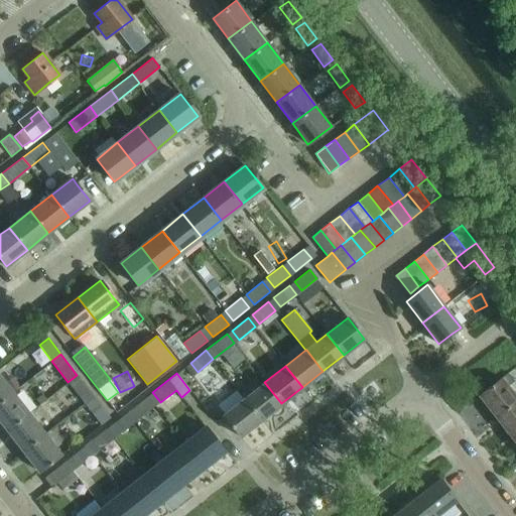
[(495,416),(515,399),(515,396),(507,385),(513,381),(507,373),(501,377),(479,395),(495,416)]
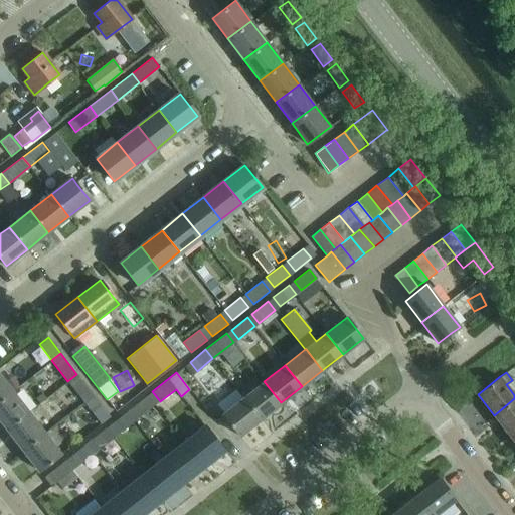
[(83,402),(94,394),(76,374),(67,381),(83,402)]
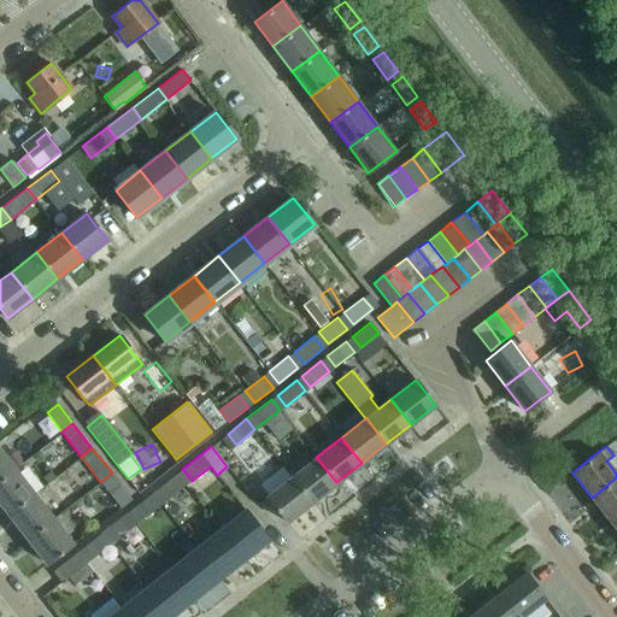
[(0,480),(15,469),(0,450),(0,480)]
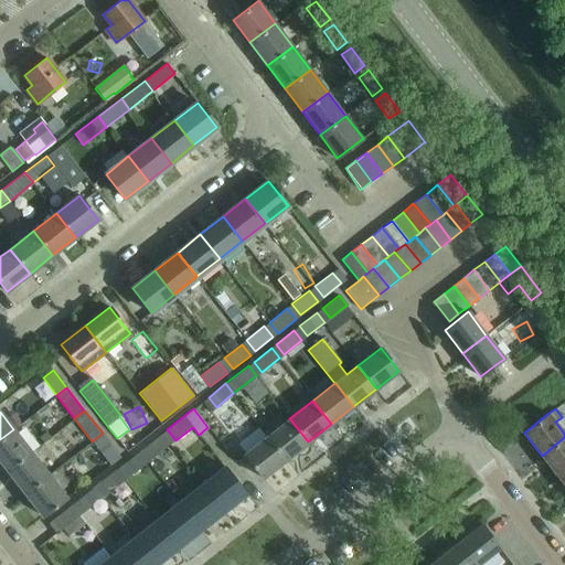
[(285,460),(308,441),(289,418),(267,437),(285,460)]
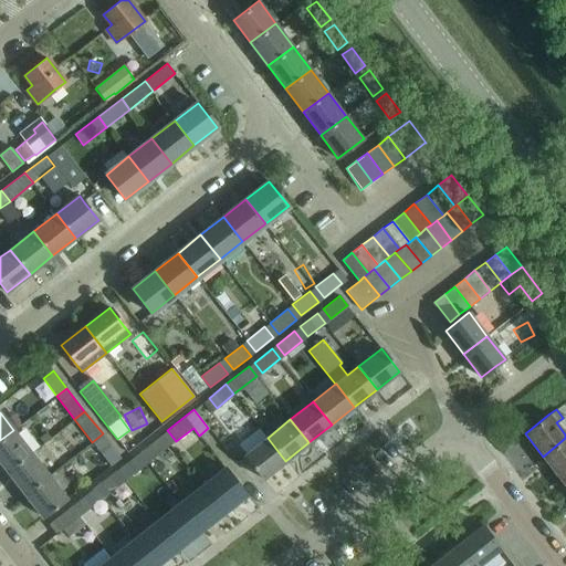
[(0,461),(8,471),(31,453),(13,430),(0,440),(0,461)]
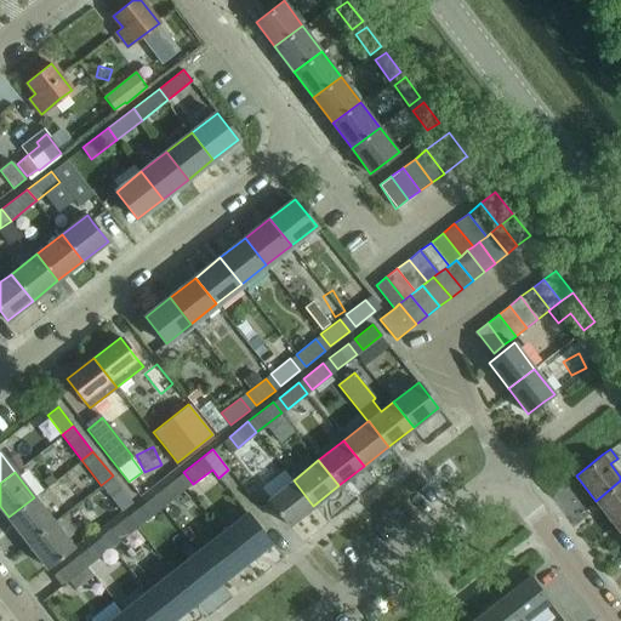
[(132,501),(113,476),(101,485),(121,511),(132,501)]
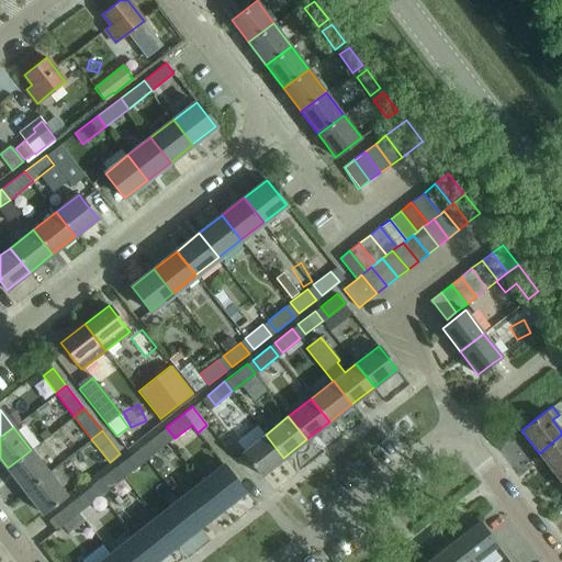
[(161,431),(138,449),(146,460),(169,441),(161,431)]
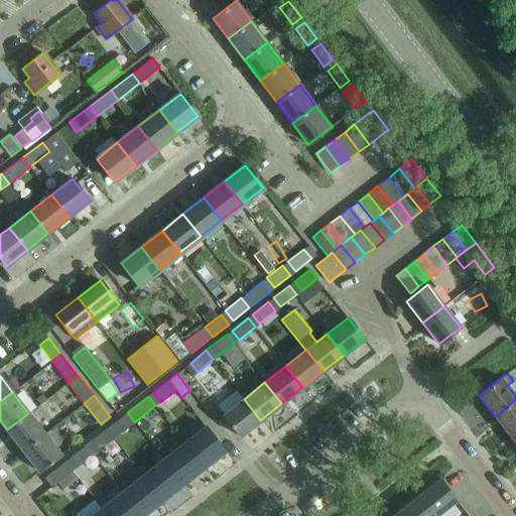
[(240,436),(260,420),(244,399),(223,415),(240,436)]
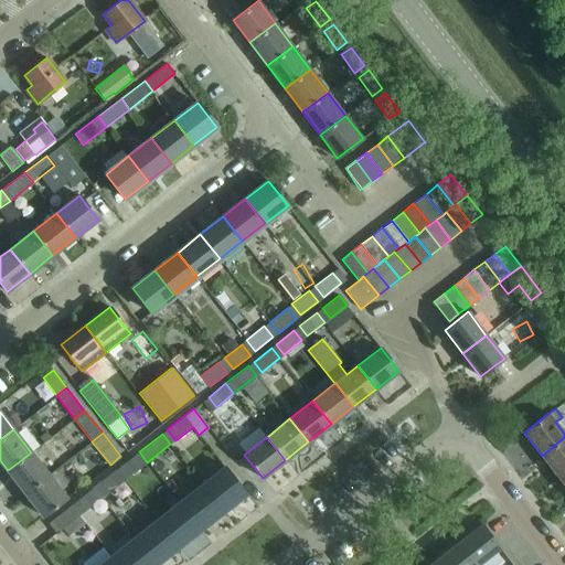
[(560,478),(564,473),(564,437),(542,456),(560,478)]
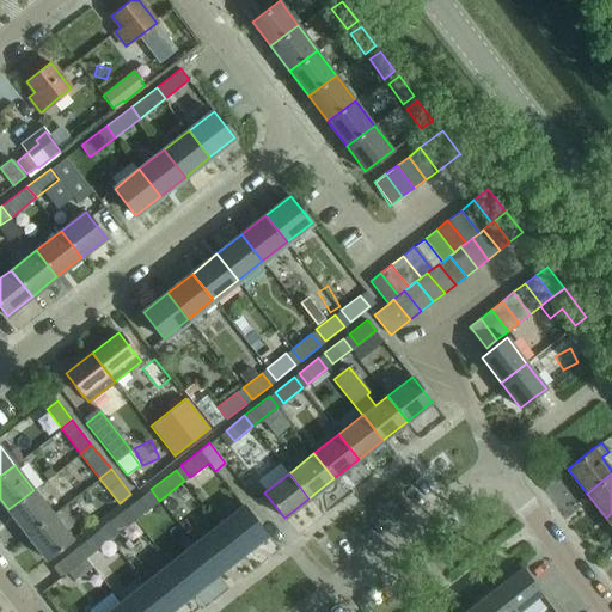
[(151,489),(132,505),(140,515),(159,501),(151,489)]
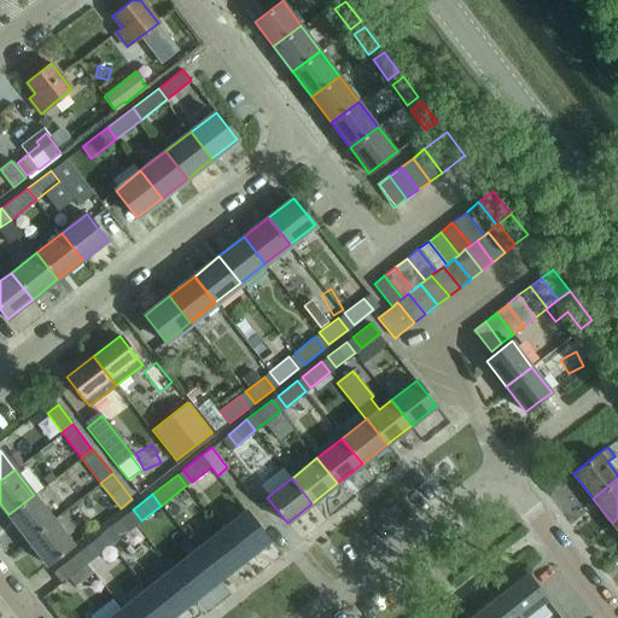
[(28,540),(53,520),(34,495),(9,514),(28,540)]
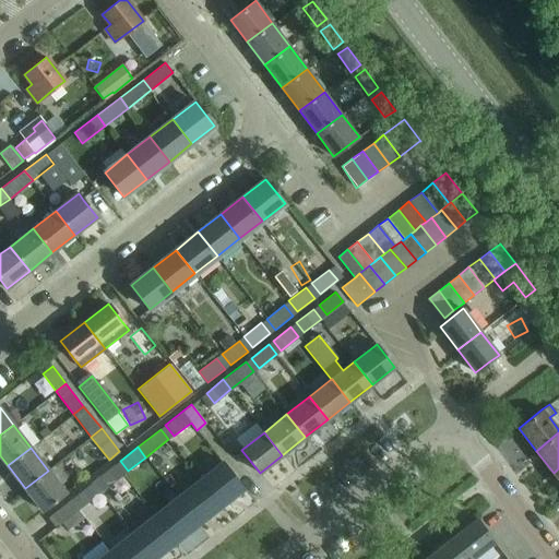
[(115,464),(97,478),(106,488),(123,475),(115,464)]
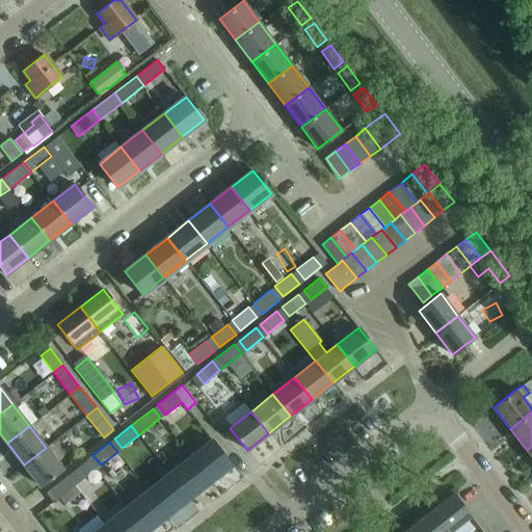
[(209,480),(231,463),(213,442),(192,458),(209,480)]
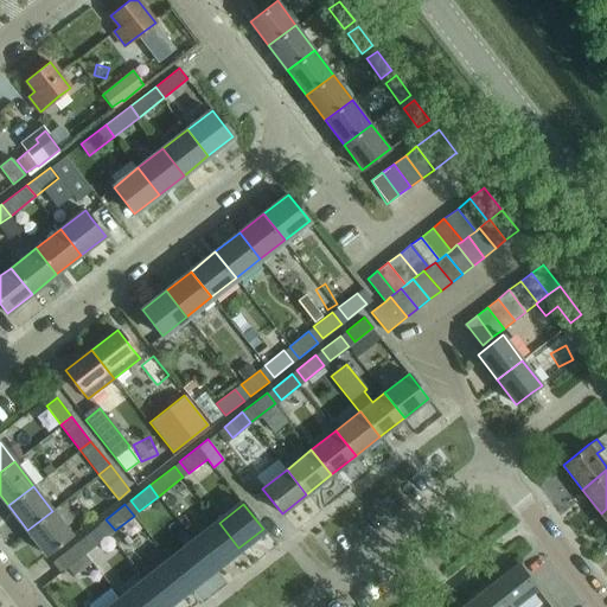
[(46,555),(68,538),(71,535),(52,511),(27,530),(46,555)]
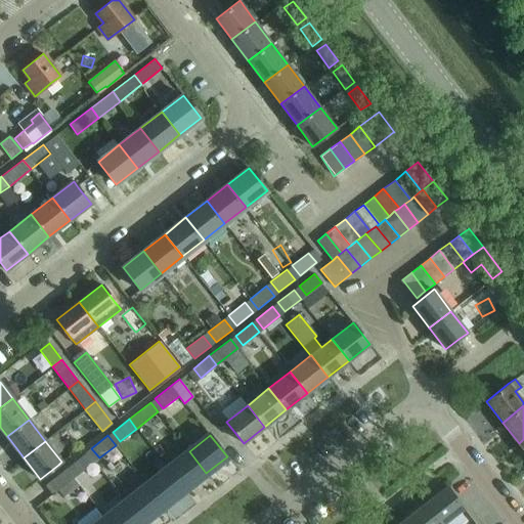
[(176,462),(168,468),(184,489),(206,473),(189,451),(179,460),(176,462)]
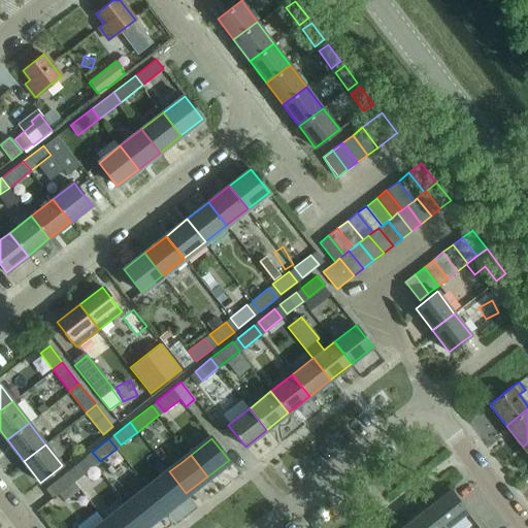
[(88,456),(71,468),(78,479),(95,465),(88,456)]
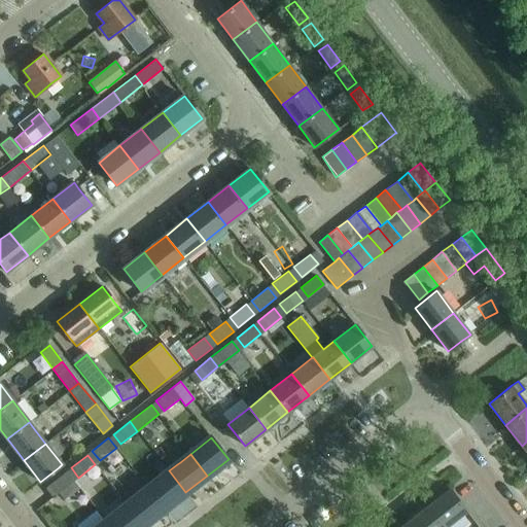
[(168,471),(147,488),(165,508),(185,492),(169,470),(168,471)]
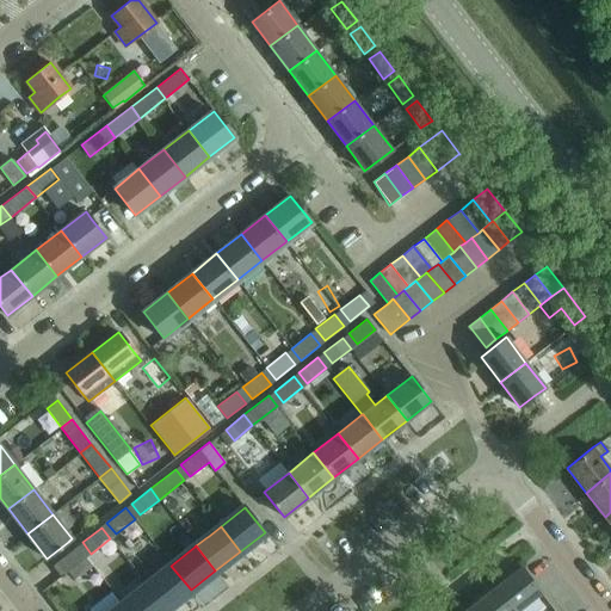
[(76,547),(53,566),(61,576),(68,572),(75,579),(84,572),(91,566),(85,559),(86,557),(76,547)]
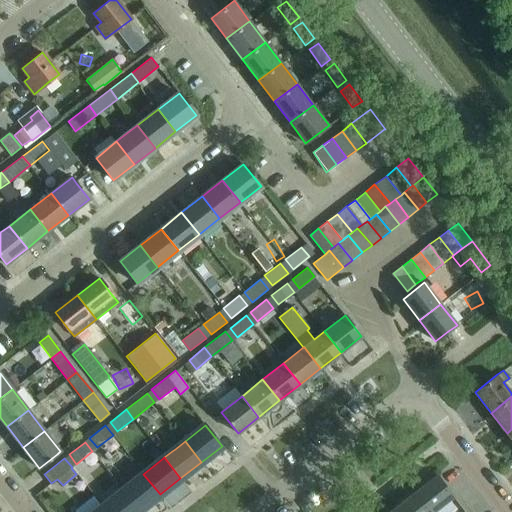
[(139,511),(160,494),(143,474),(123,490),(139,511)]
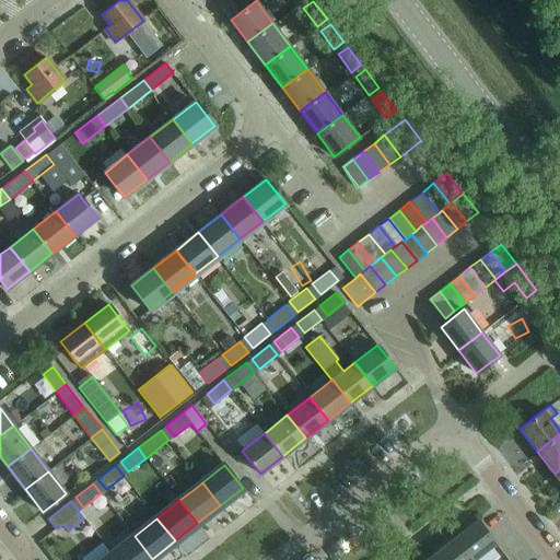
[(473,559),(478,556),(496,543),(478,520),(455,537),(473,559)]
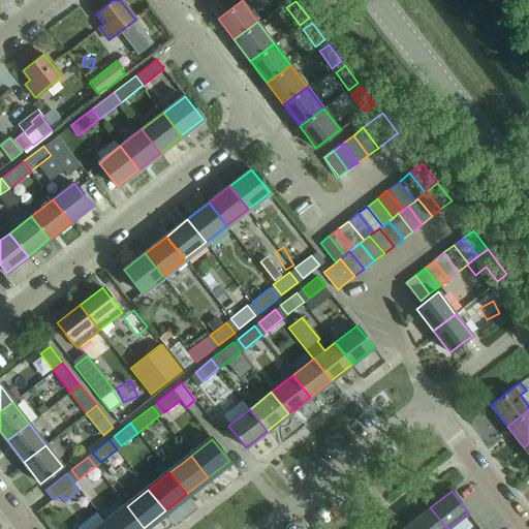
[(110,528),(142,528),(144,528),(127,506),(105,523),(110,528)]
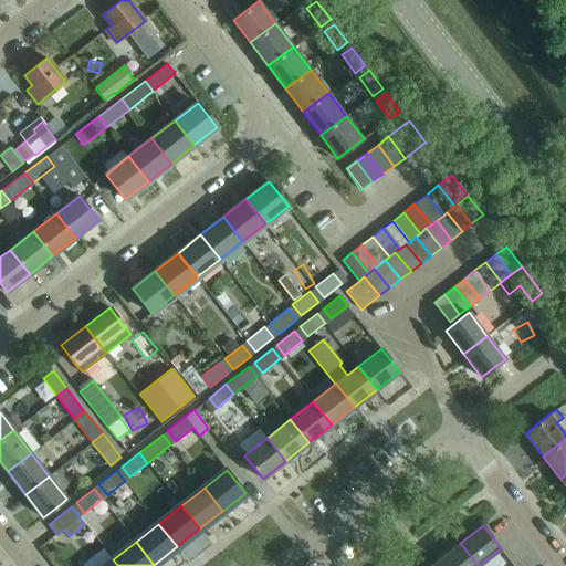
[(441,565),(478,565),(460,543),(437,561),(441,565)]
